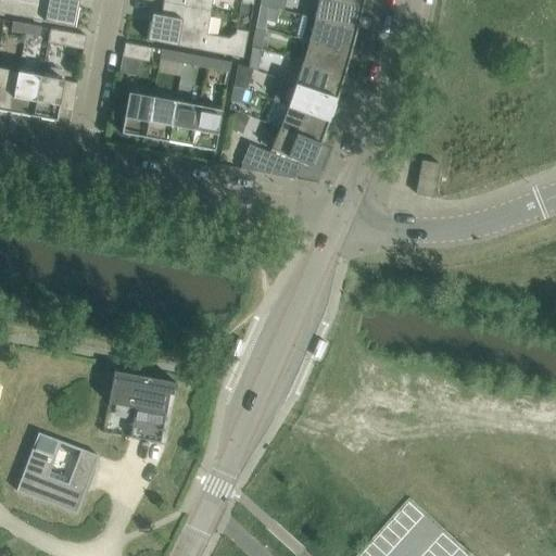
[(0,0),(0,13),(75,27),(78,8),(79,2),(79,1),(76,0),(22,0),(20,0),(0,0)]
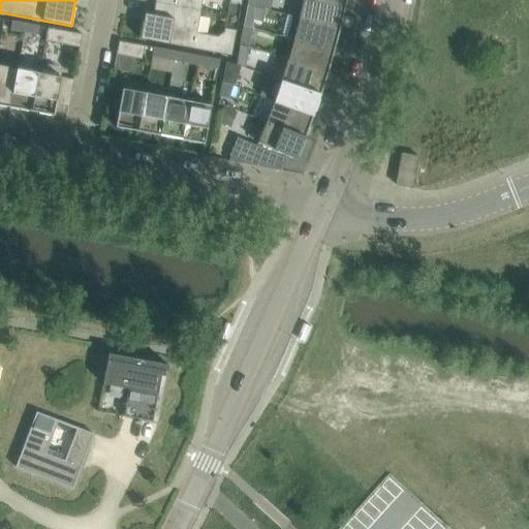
[(155,0),(155,2),(200,10),(201,2),(200,0),(228,0),(228,3),(230,3),(241,5),(241,0),(155,0)]
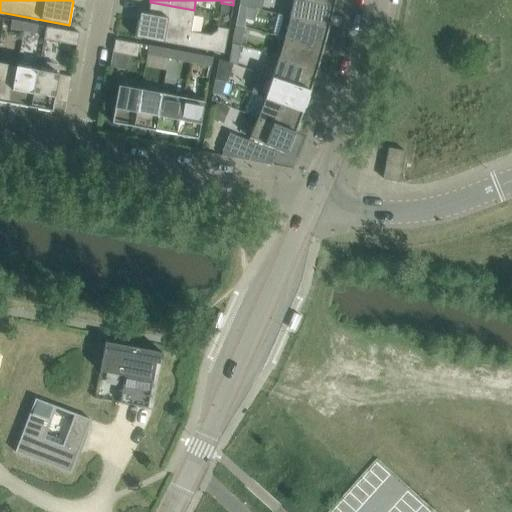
[(306,0),(293,0),(289,18),(329,28),(334,6),(306,0)]
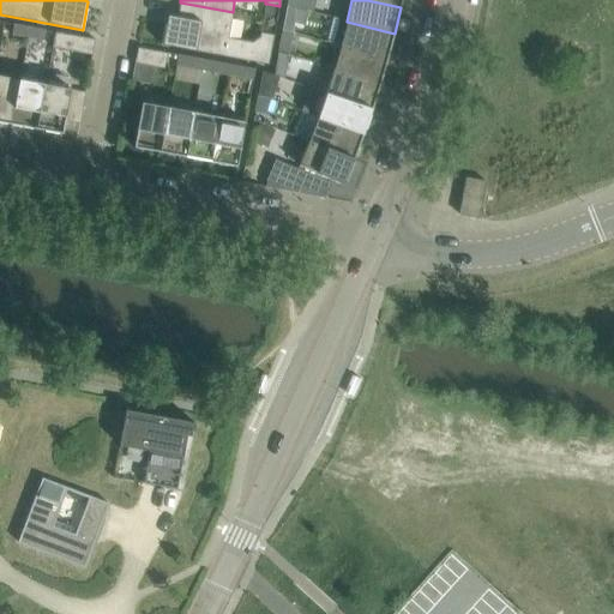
[(167,24),(162,46),(257,62),(269,65),(274,35),(259,32),(258,38),(251,43),(228,38),(221,30),(230,23),(233,12),(180,2),(178,18),(172,17),(168,16),(168,17),(167,24)]
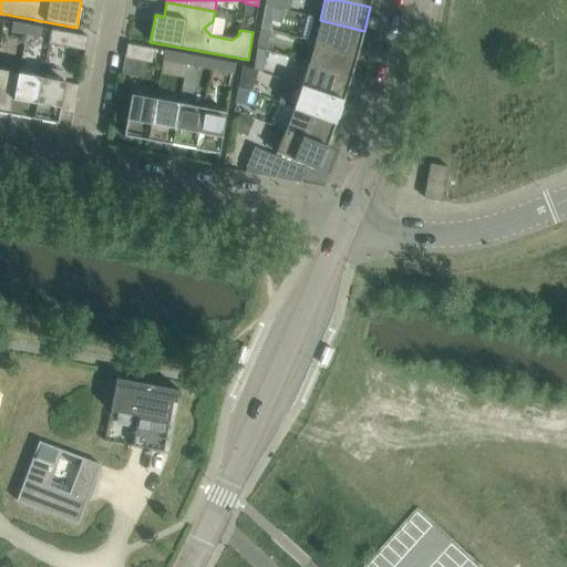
[(247,3),(245,17),(256,18),(258,6),(247,3)]
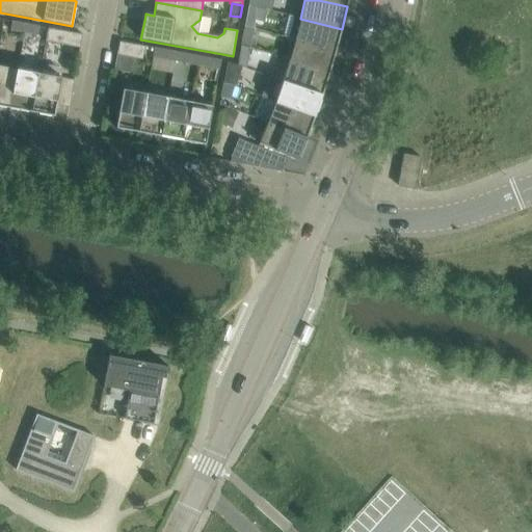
[(248,5),(246,19),(255,21),(258,7),(248,5)]
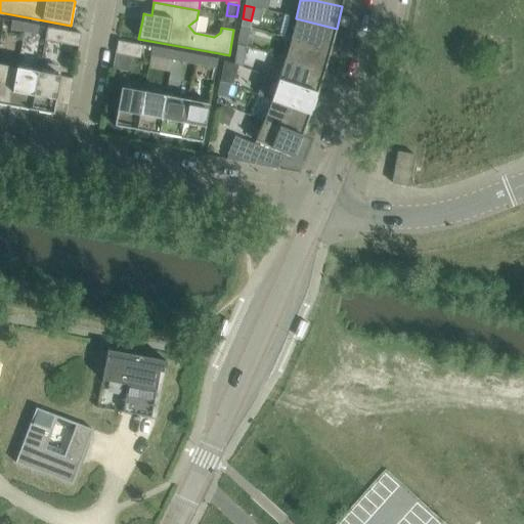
[(285,15),(279,36),(291,39),(331,50),(337,29),(296,18),(285,15)]
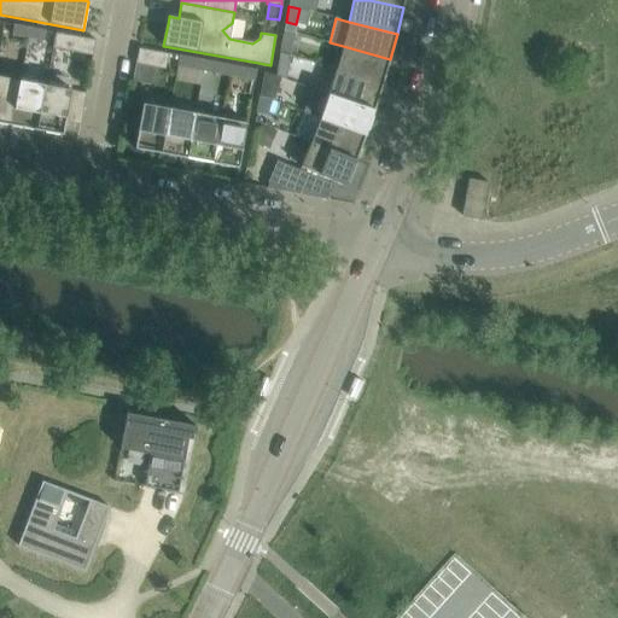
[(29,28),(13,25),(12,35),(28,39),(28,36),(29,28)]
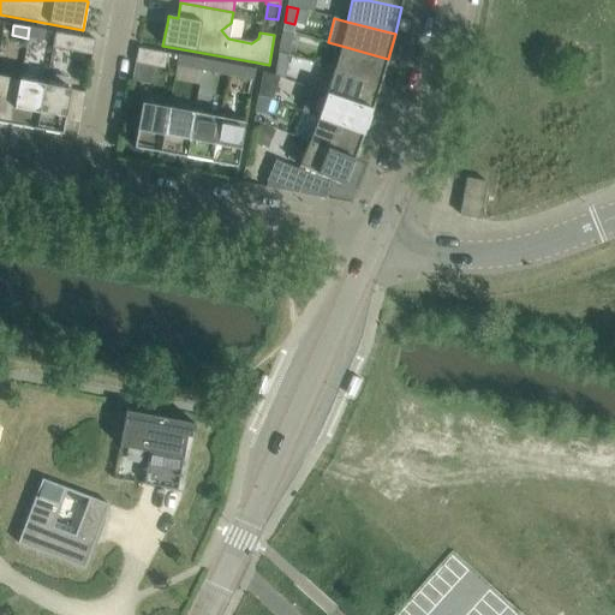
[(29,28),(28,36),(28,39),(42,41),(45,30),(29,28)]
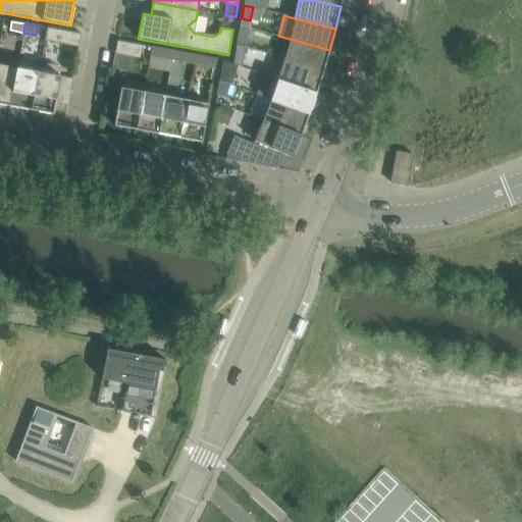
[(81,34),(47,28),(44,41),(79,47),(81,34)]
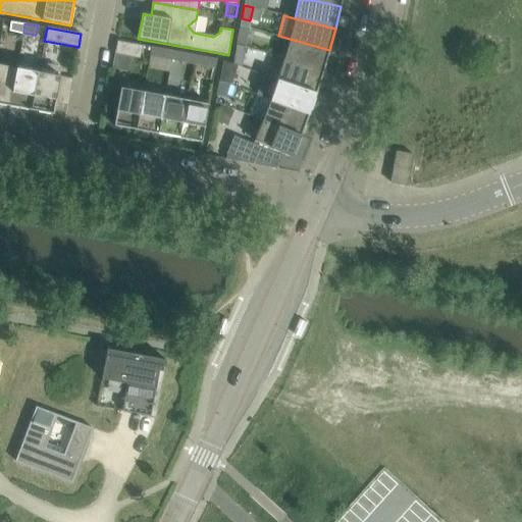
[(239,32),(237,45),(245,48),(248,34),(239,32)]
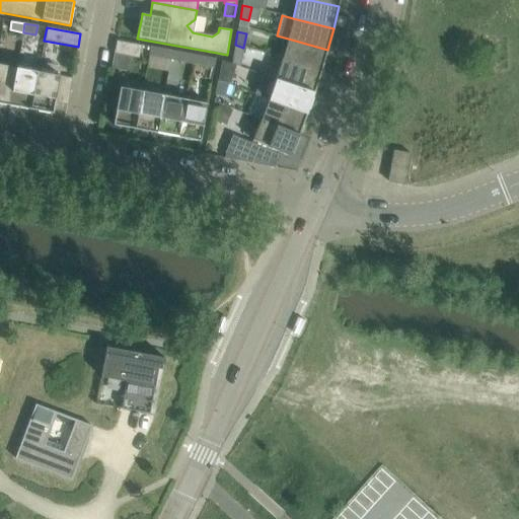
[(288,39),(282,59),(321,71),(327,50),(288,39)]
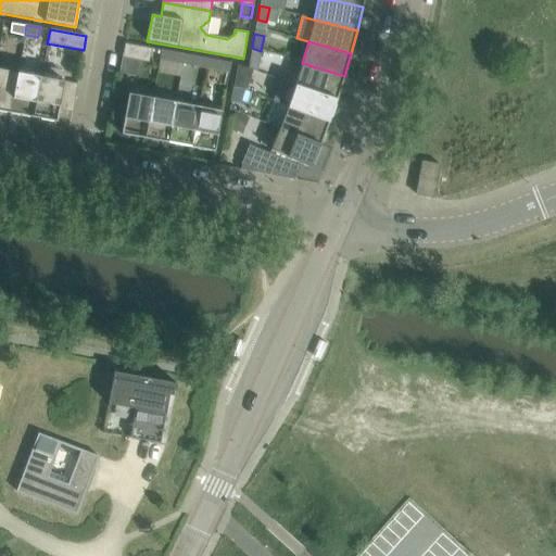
[(125,43),(122,58),(149,62),(151,49),(146,48),(125,43)]
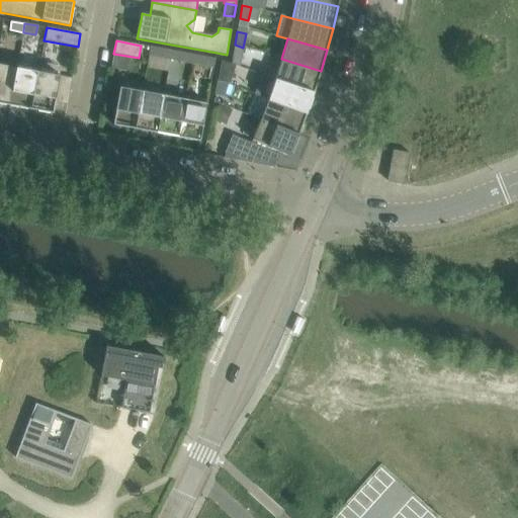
[(235,45),(232,58),(241,60),(243,48),(235,45)]
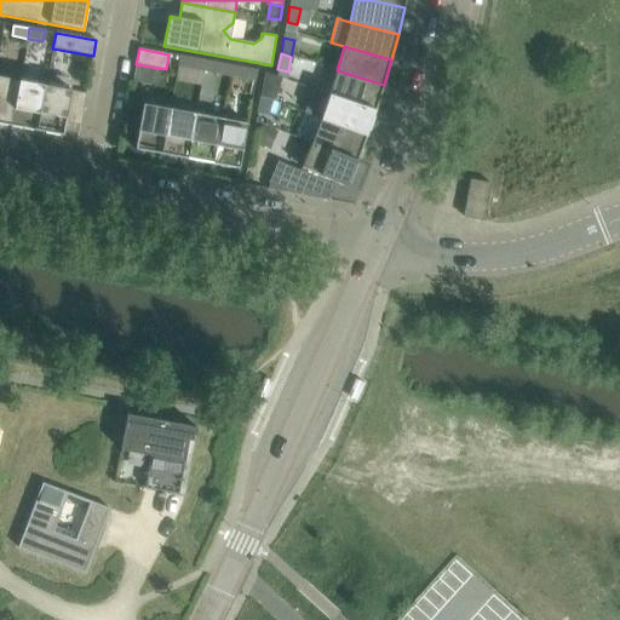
[(178,68),(204,73),(206,61),(179,56),(178,68)]
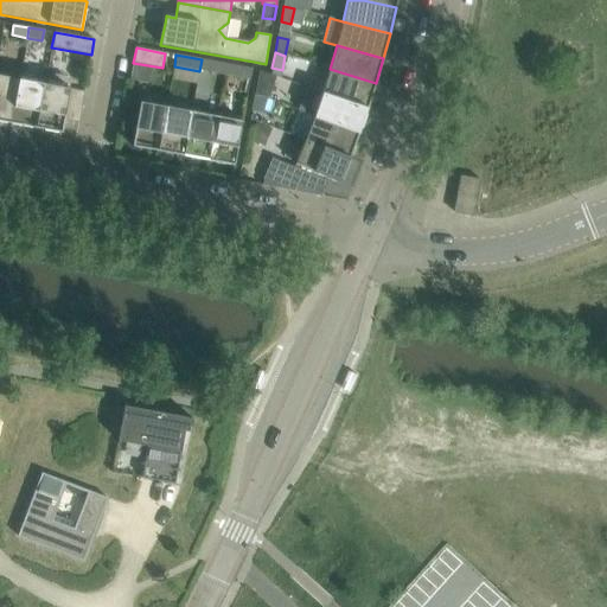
[(227,64),(202,59),(199,71),(224,76),(227,64)]
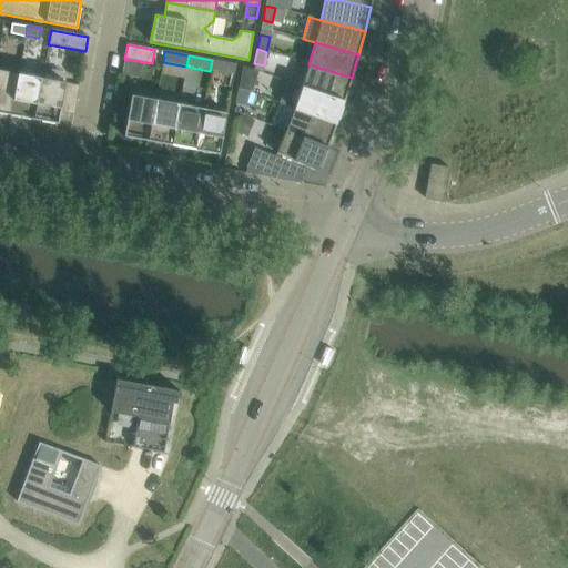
[(236,64),(212,60),(210,71),(234,75),(236,64)]
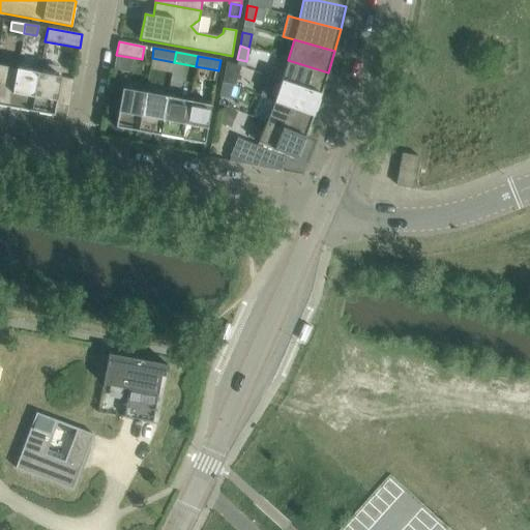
[(288,60),(282,81),(321,94),(328,72),(288,60)]
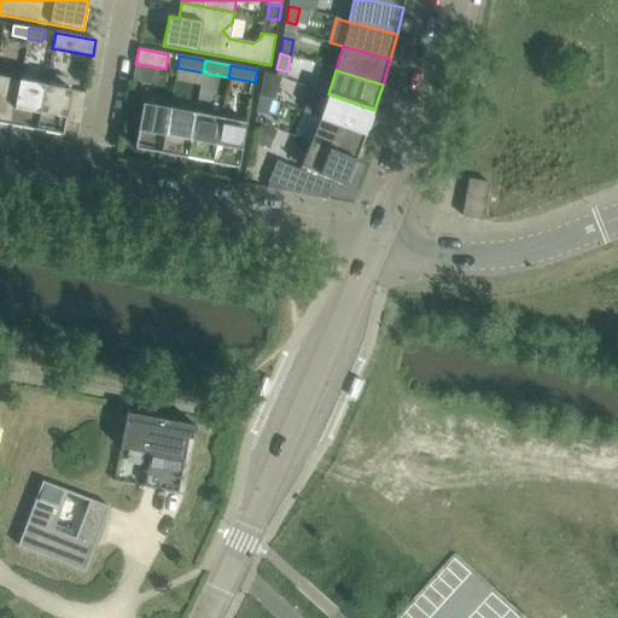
[(264,73),(260,97),(269,99),(274,100),(281,79),(275,77),(274,76),(264,73)]
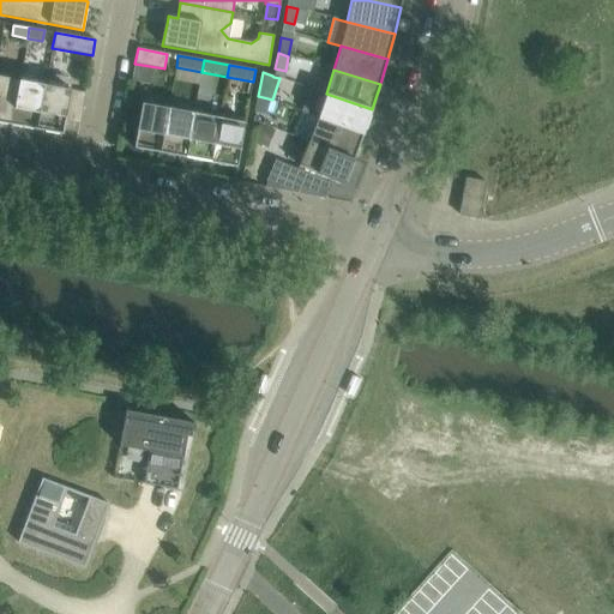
[(0,76),(0,122),(5,124),(11,125),(19,80),(0,76)]
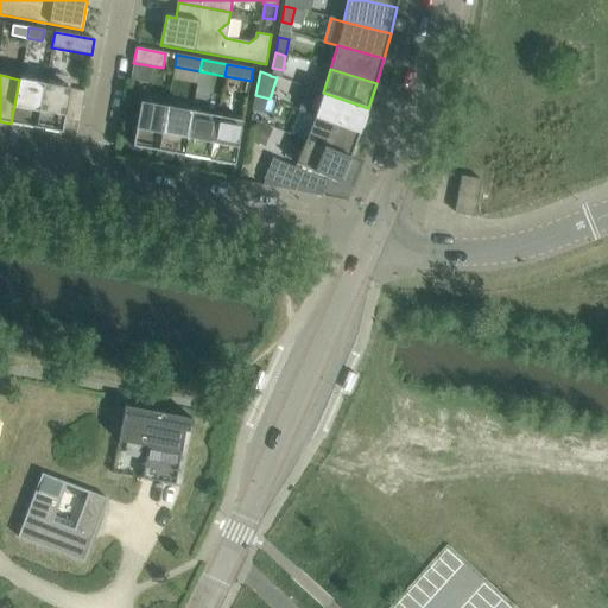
[(44,84),(36,128),(62,133),(69,97),(70,89),(68,88),(69,83),(64,77),(55,76),(48,80),(46,84),(44,84)]
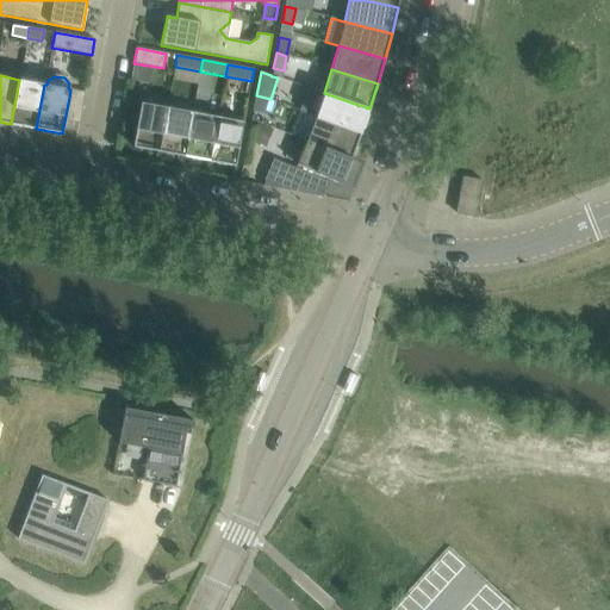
[(19,80),(11,124),(18,125),(18,126),(30,128),(36,129),(44,85),(19,80)]
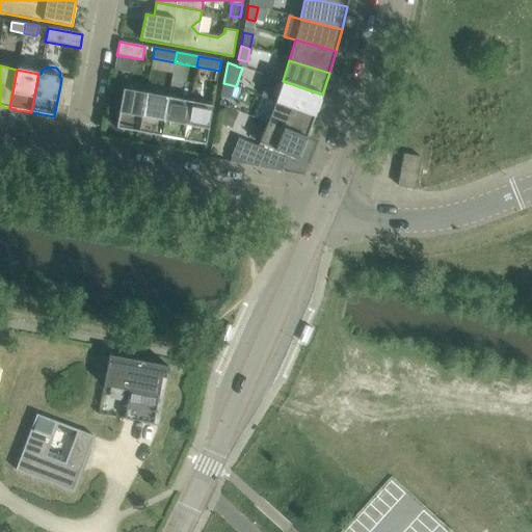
[(283,81),(275,102),(315,116),(322,95),(283,81)]
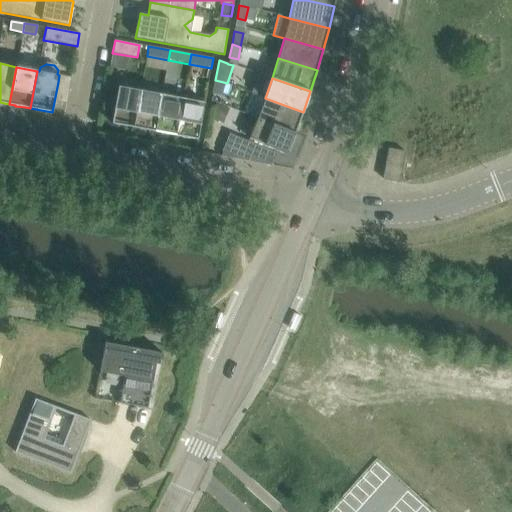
[(215,80),(212,93),(221,95),(223,82),(215,80)]
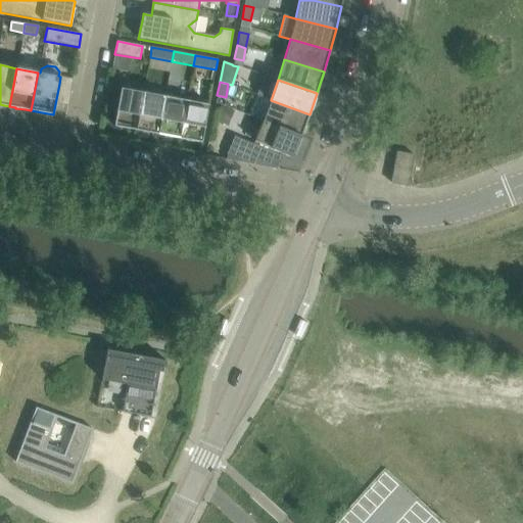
[(114,126),(136,130),(143,92),(109,85),(104,111),(116,114),(114,126)]
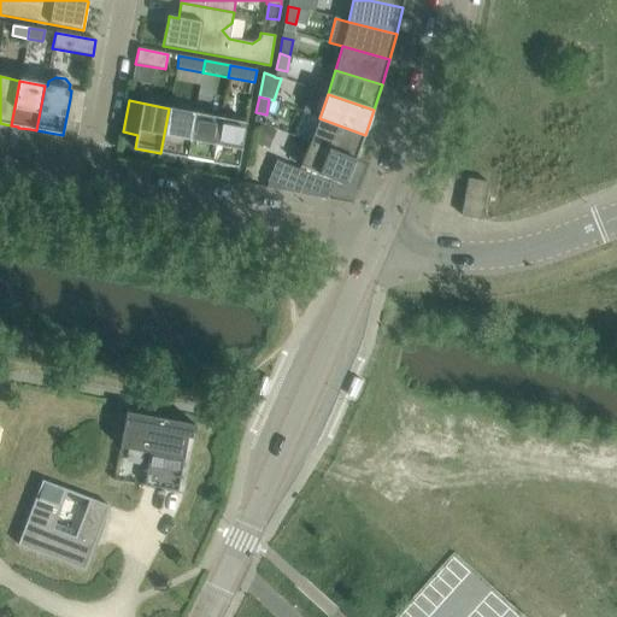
[(194,113),(169,109),(160,153),(187,158),(194,113)]
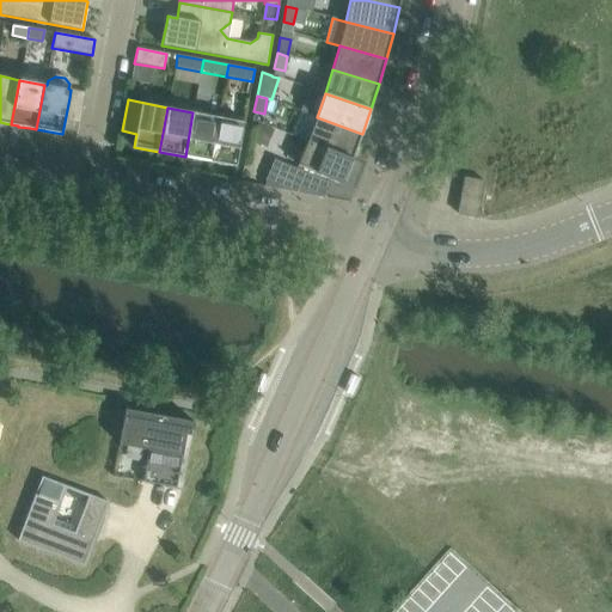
[(219,117),(193,112),(185,157),(193,158),(193,159),(204,160),(210,161),(219,117)]
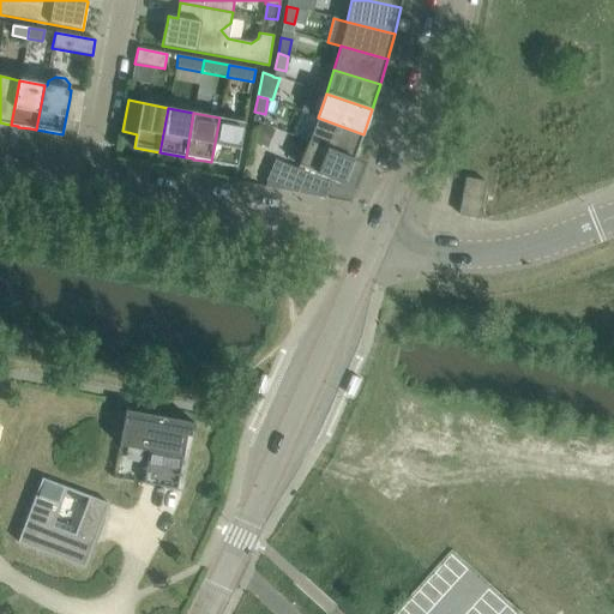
[(245,122),(220,118),(211,162),(218,163),(218,164),(232,166),(238,167),(245,122)]
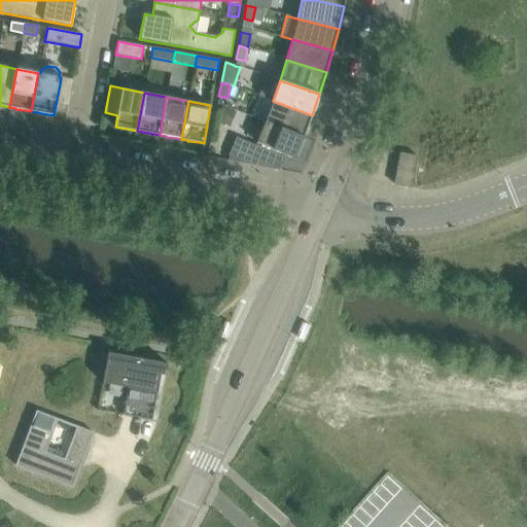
[(273,101),(265,121),(304,137),(312,115),(273,101)]
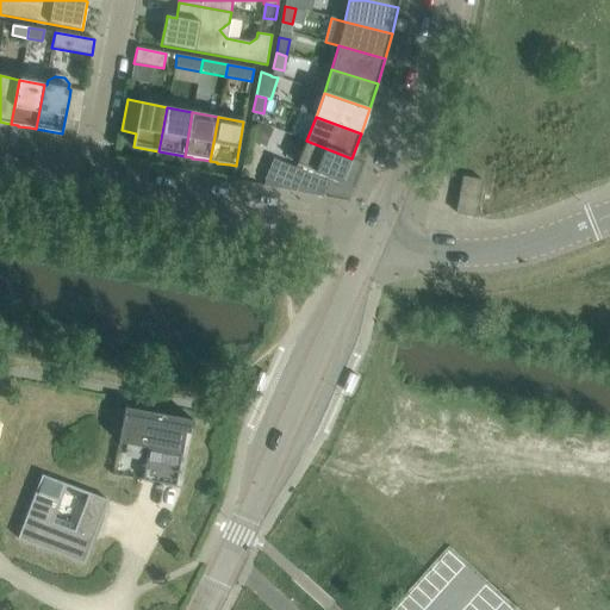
[(256,124),(250,139),(266,145),(272,130),(256,124)]
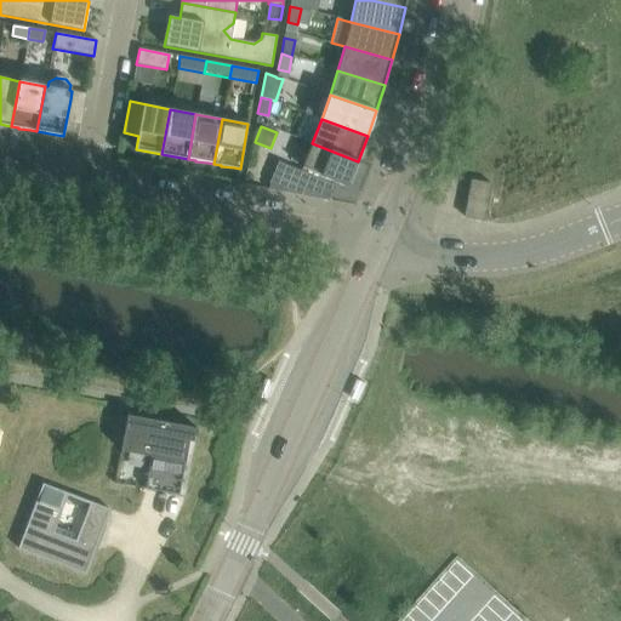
[(358,161),(312,143),(301,172),(279,163),(268,189),(331,200),(331,199),(328,198),(335,182),(347,187),(358,161)]
